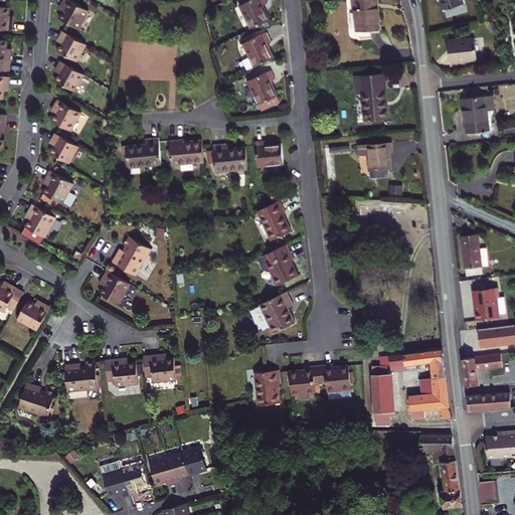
[(78,29),(89,11),(69,0),(63,0),(61,5),(63,6),(61,10),(63,11),(59,18),(78,29)]
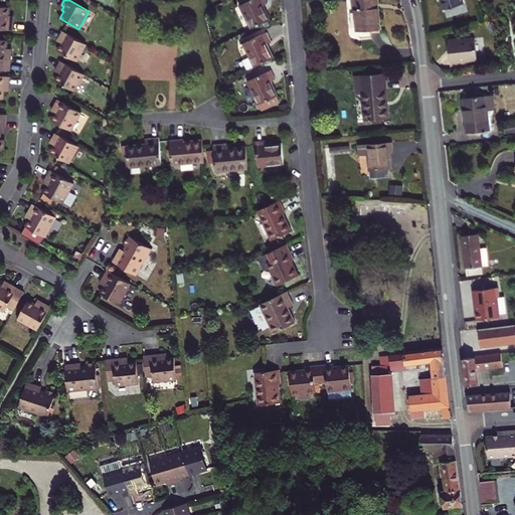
[(251,0),(240,5),(251,29),(270,20),(263,6),(268,4),(266,0),(251,0)]
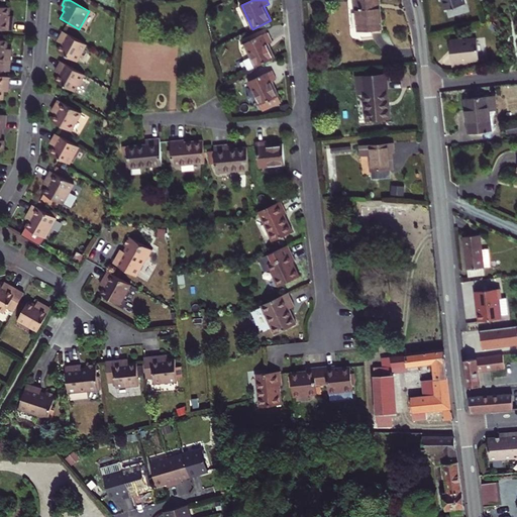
[(381,30),(378,0),(352,0),(353,9),(356,8),(358,32),(381,30)]
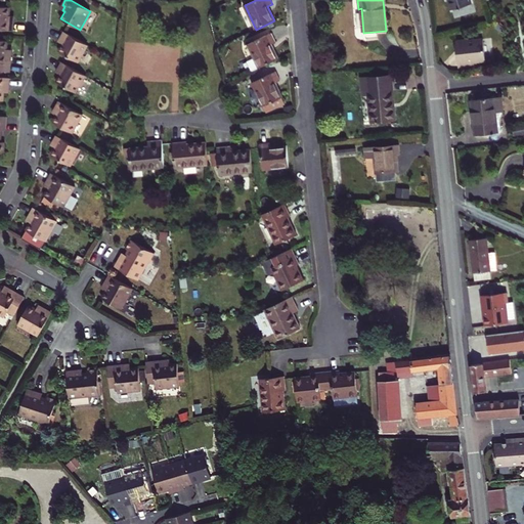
[(447,0),(451,10),(471,4),(469,0),(447,0)]
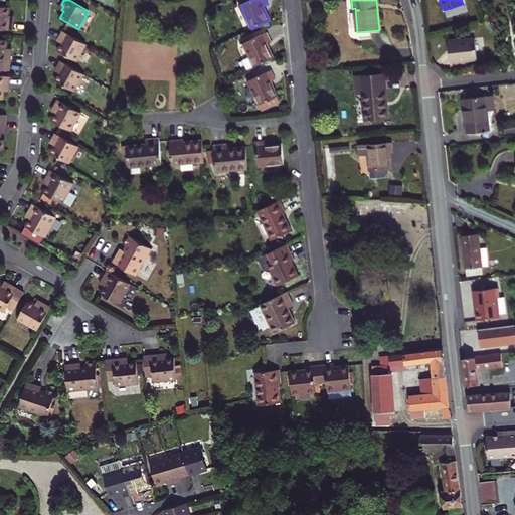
[(0,6),(0,29),(13,30),(13,22),(9,22),(9,15),(10,7),(0,6)]
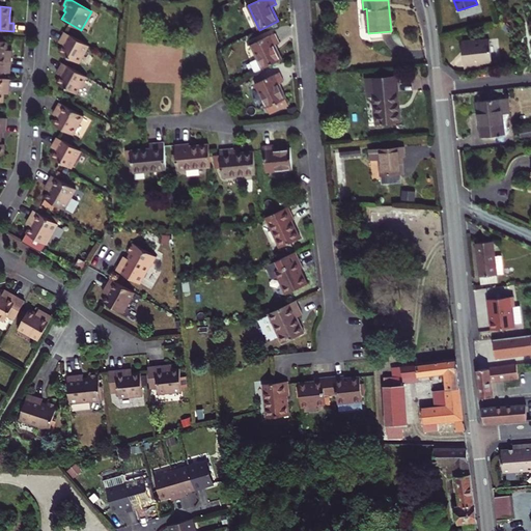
[(503,28),(508,32),(511,29),(506,24),(503,28)]
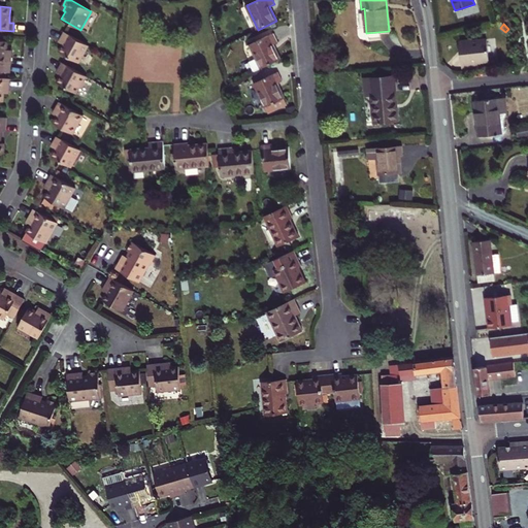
[(78,63),(89,45),(65,32),(61,39),(63,40),(61,43),(63,44),(59,52),(78,63)]
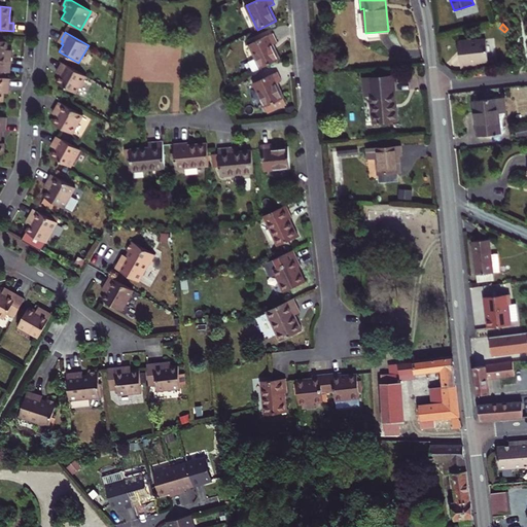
[(256,59),(261,68),(279,60),(273,45),(278,43),(273,33),(250,44),(256,59)]
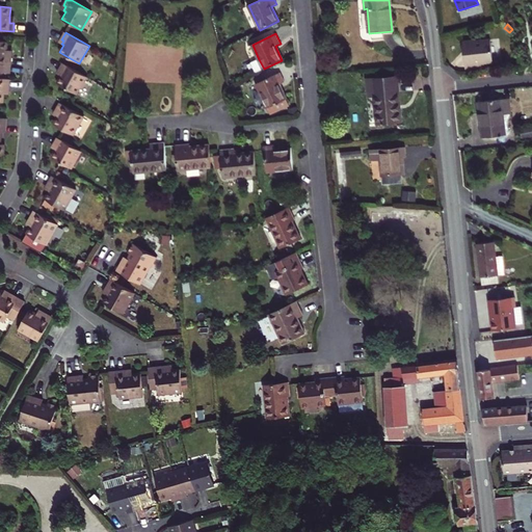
[(464,59),(466,69),(485,67),(484,62),(494,61),(490,41),(482,42),(481,40),(462,42),(463,51),(467,53),(468,59),(464,59)]
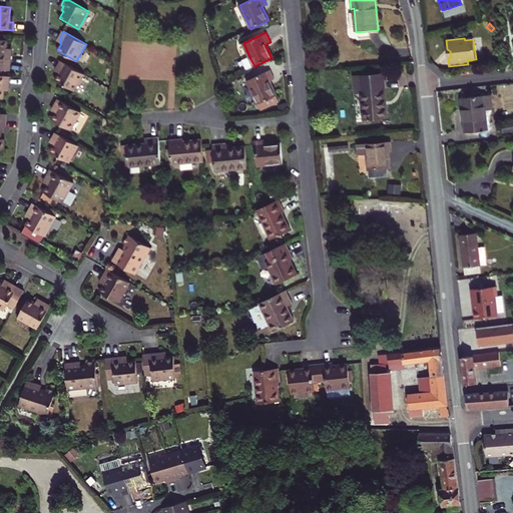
[(0,69),(10,71),(11,55),(6,54),(7,48),(8,40),(0,39),(0,69)]
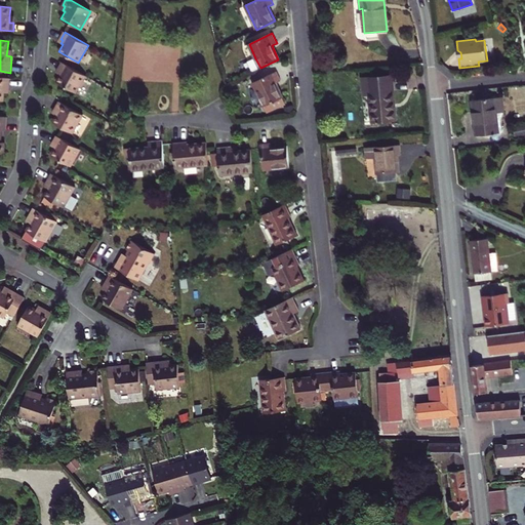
[(260,68),(255,58),(248,63),(253,72),(260,68)]
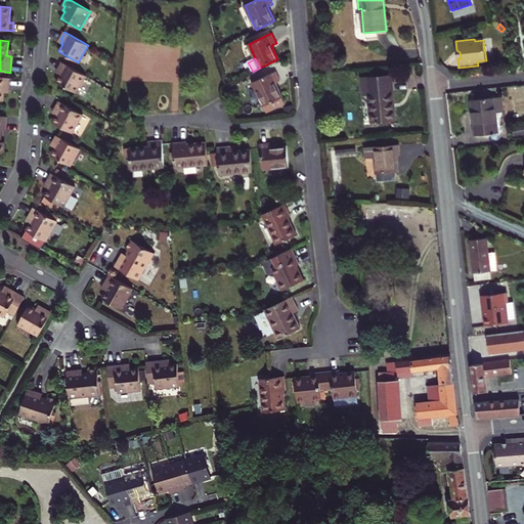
[(76,93),(86,76),(62,62),(58,70),(60,71),(58,74),(60,75),(56,82),(76,93)]
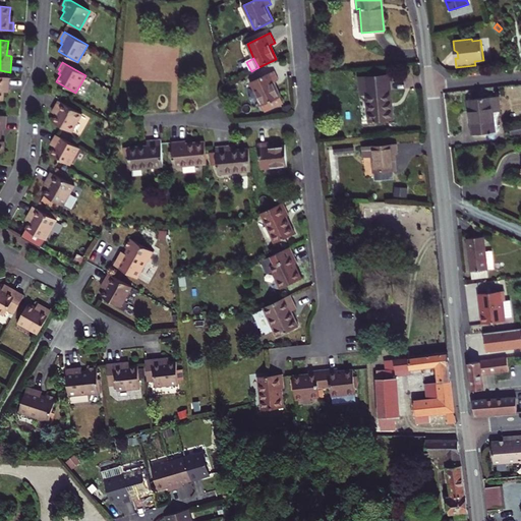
[(250,81),(266,112),(283,104),(274,82),(278,80),(274,71),(250,81)]
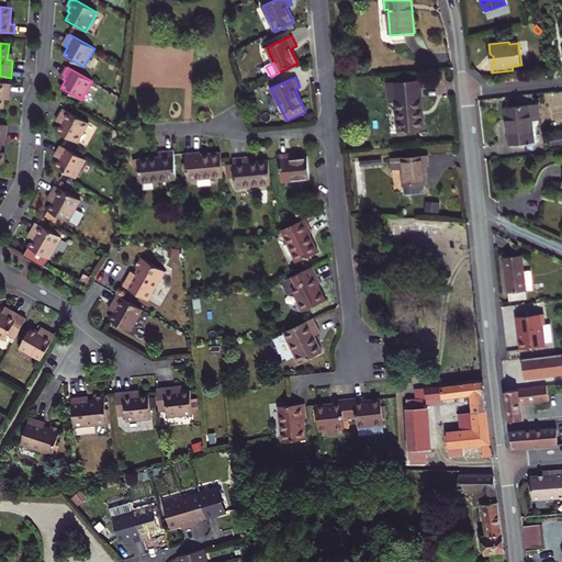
[(398,130),(424,127),(419,81),(388,85),(389,96),(395,94),(398,130)]
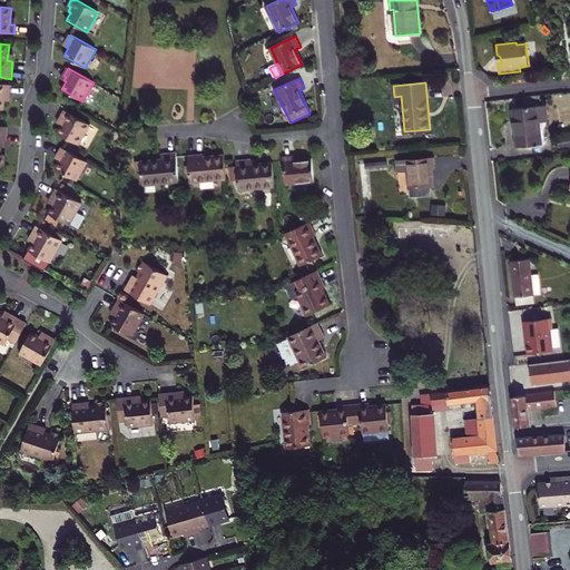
[(10,95),(10,85),(0,84),(0,109),(3,109),(5,100),(5,94),(10,95)]
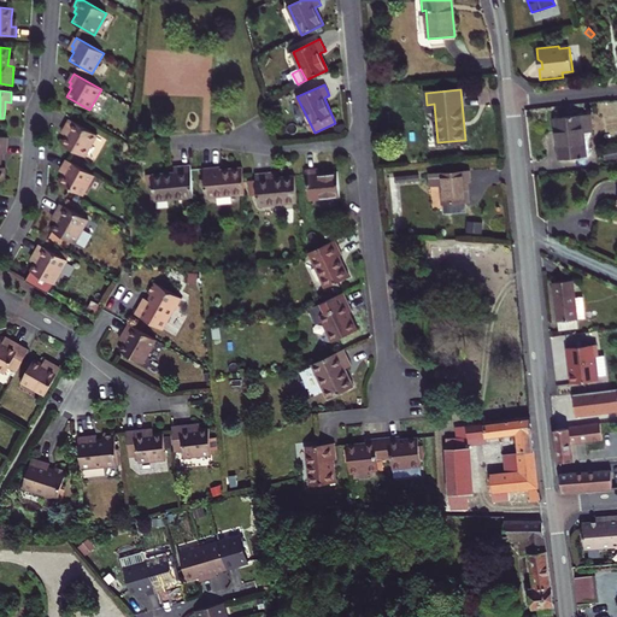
[(589,115),(554,118),(559,160),(587,157),(586,154),(587,154),(588,154),(589,153),(591,152),(588,141),(592,131),(589,115)]
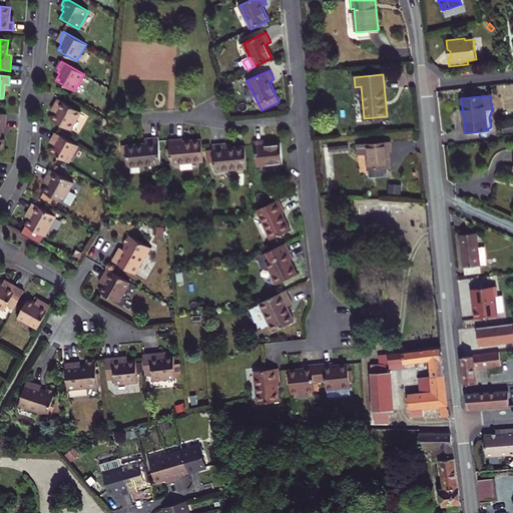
[(71,130),(81,112),(58,99),(54,106),(56,107),(54,111),(55,113),(52,119),(71,130)]
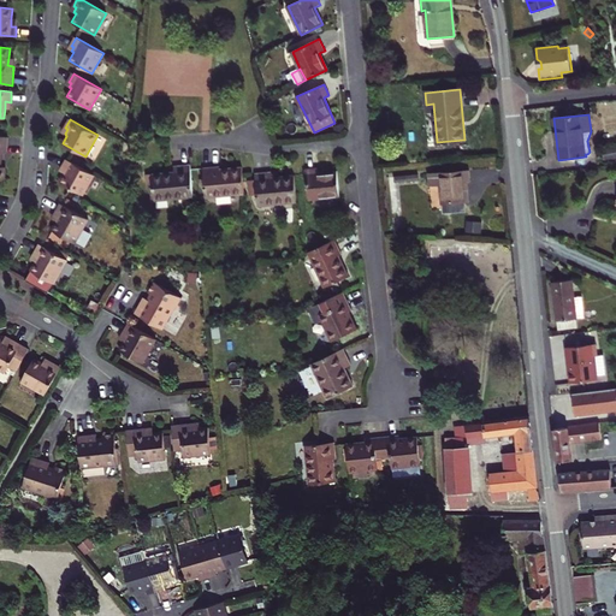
[(606,159),(615,157),(615,147),(604,149),(606,159)]
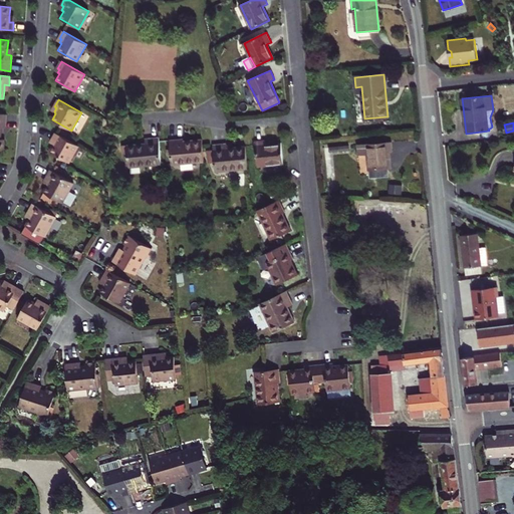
[(69,163),(78,146),(55,133),(52,140),(54,141),(52,144),(54,145),(50,152),(69,163)]
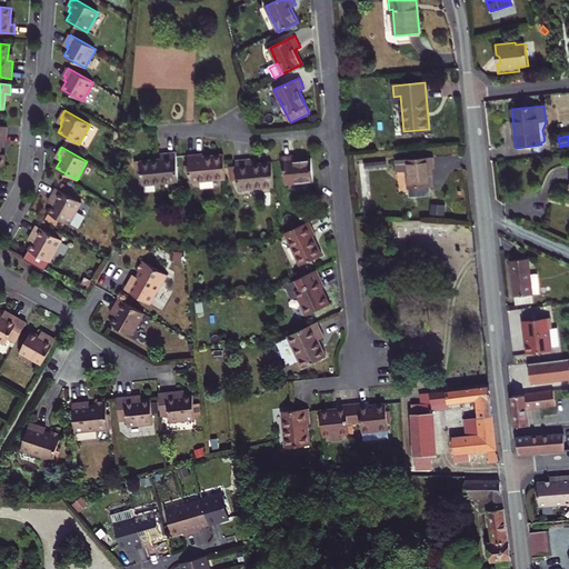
[(190,180),(191,181),(227,178),(225,156),(205,158),(203,153),(188,156),(189,165),(190,180)]
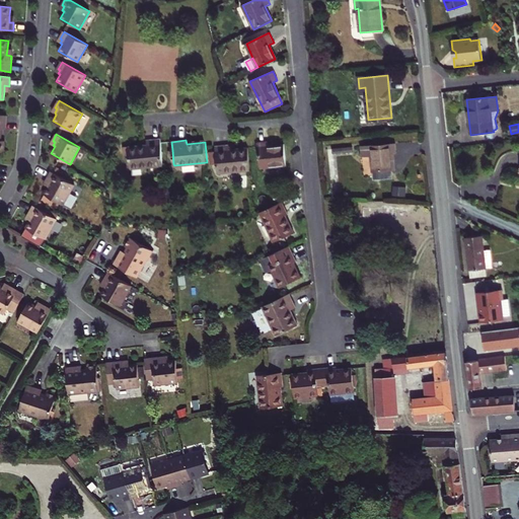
[(261,167),(286,165),(285,145),(269,147),(268,141),(258,142),(261,167)]
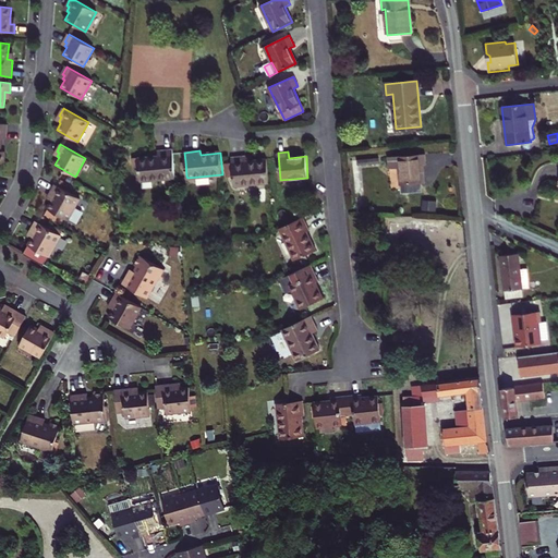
[(133,171),(136,171),(140,171),(141,181),(176,178),(173,153),(158,154),(158,157),(138,159),(138,157),(132,158),(133,171)]
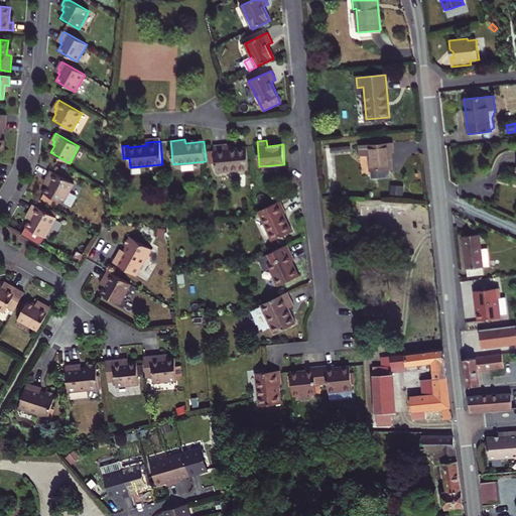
[(369,154),(371,170),(390,168),(389,153),(394,152),(393,143),(360,146),(360,155),(369,154)]
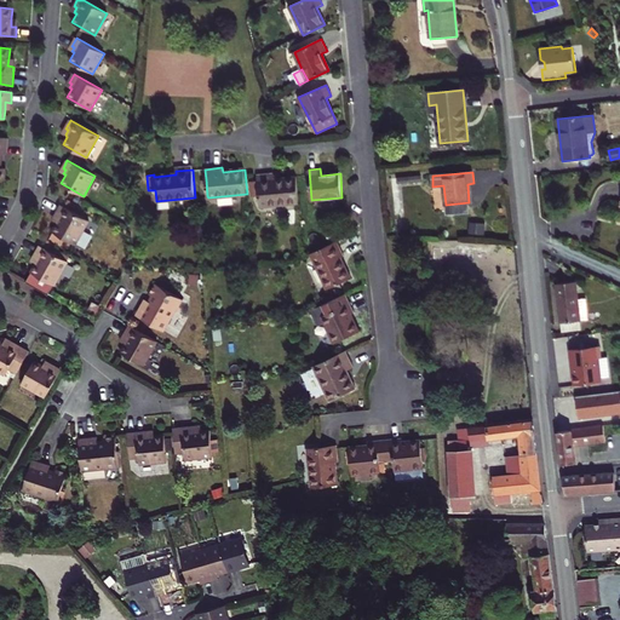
[(252,196),(259,196),(260,206),(299,202),(297,178),(275,181),(274,173),(257,174),(258,181),(251,182),(252,196)]
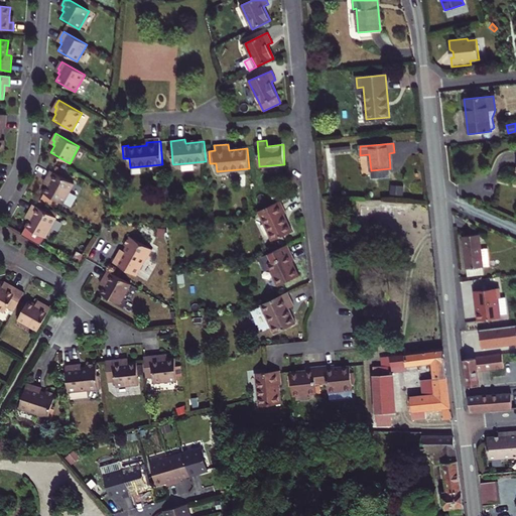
[(74,183),(50,170),(46,177),(50,180),(47,185),(43,192),(44,194),(53,199),(62,204),(74,183)]
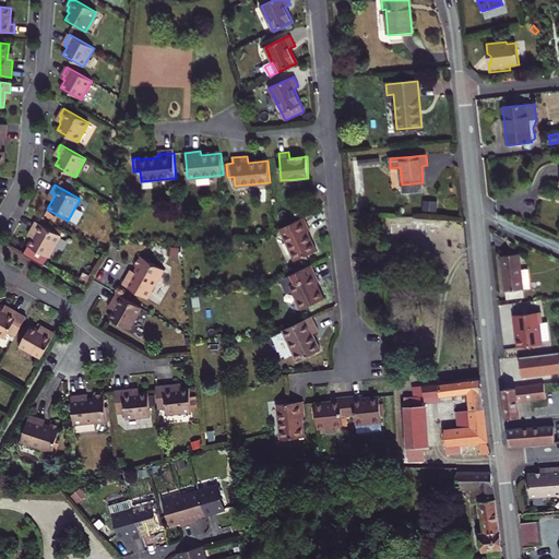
[(58,215),(48,210),(44,216),(55,223),(58,215)]
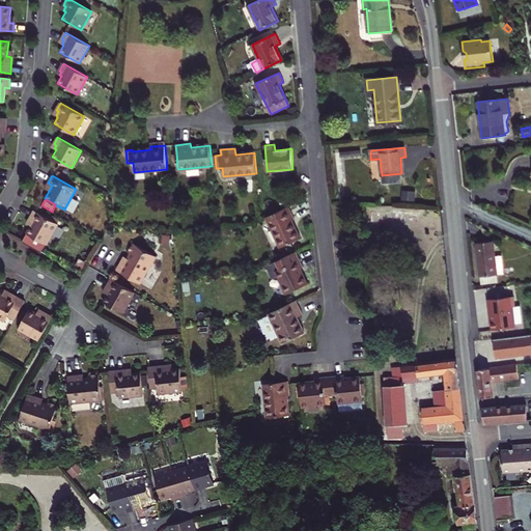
[(281,203),(284,208),(288,206),(290,205),(288,200),(281,203)]
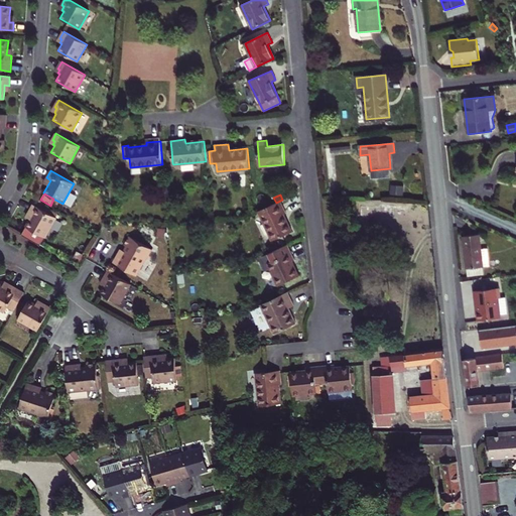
[(280,201),(276,203),(259,211),(272,240),(291,232),(283,215),(286,214),(280,201)]
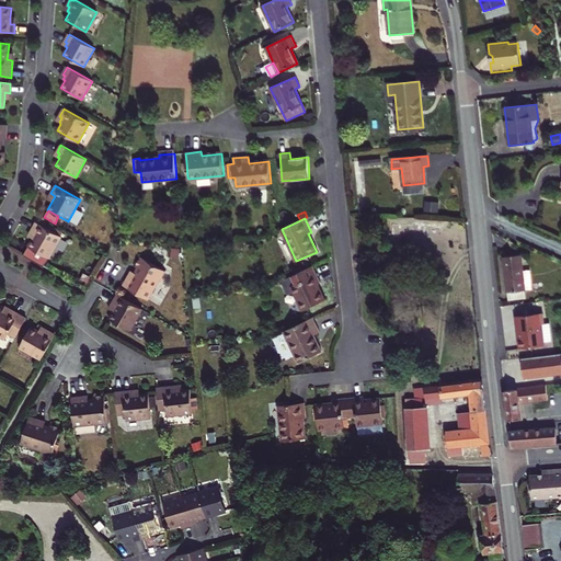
[(61,237),(36,222),(32,230),(36,232),(33,239),(29,247),(24,255),(44,266),(61,237)]
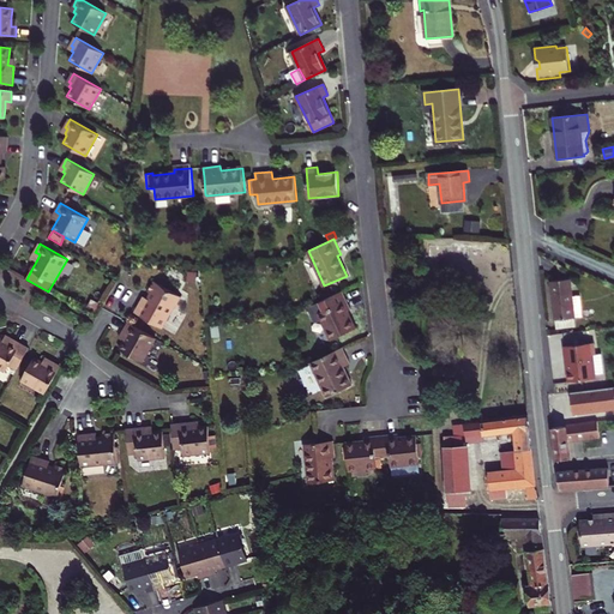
[(575,318),(582,317),(579,295),(572,296),(571,280),(551,282),(555,320),(575,318)]
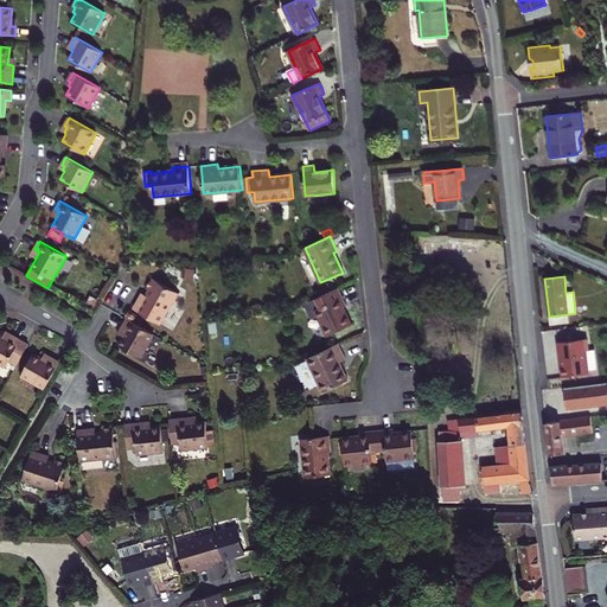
[(142,294),(134,310),(160,325),(179,294),(153,279),(147,289),(151,292),(147,296),(142,294)]
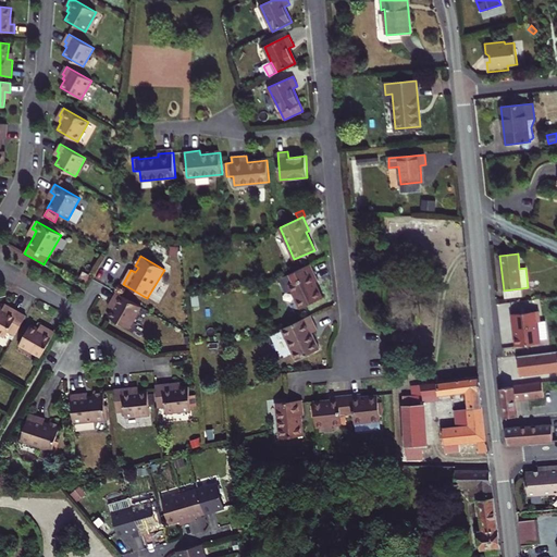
[(318,281),(310,264),(293,273),(296,281),(289,284),(300,308),(322,297),(314,282),(318,281)]
